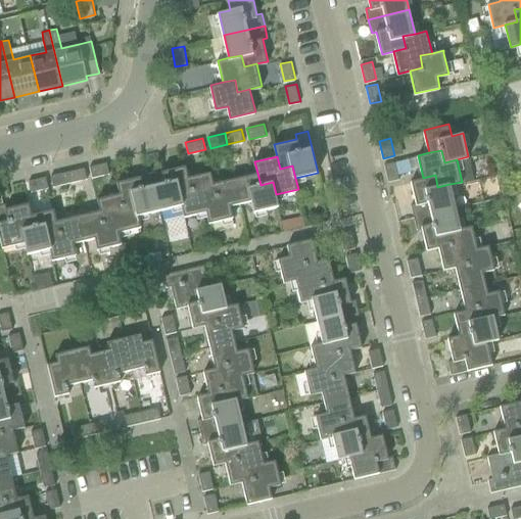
[(107,160),(90,164),(92,176),(109,172),(107,160)]
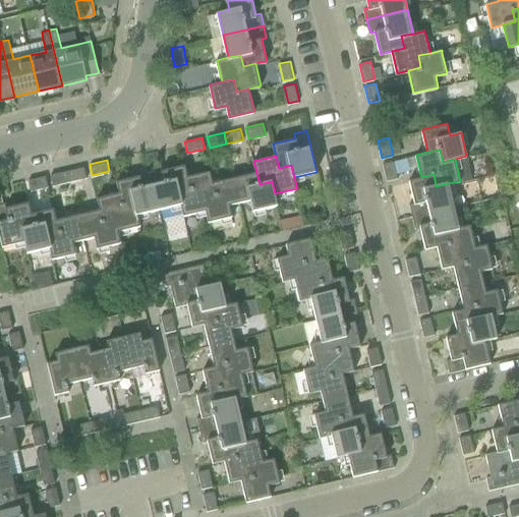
[(387,179),(398,177),(394,160),(383,163),(387,179)]
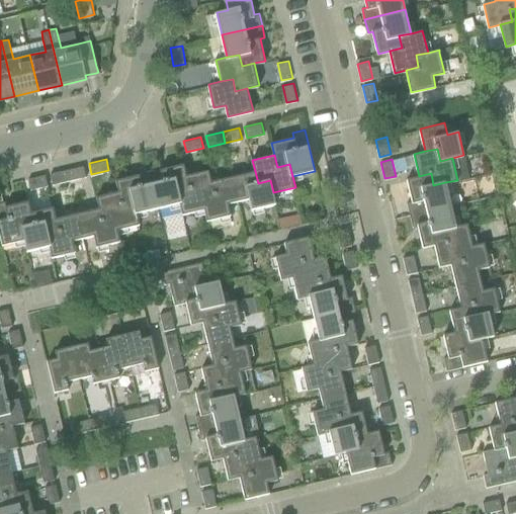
[(161,164),(149,167),(159,207),(180,202),(177,190),(189,187),(187,175),(184,164),(162,169),(161,164)]
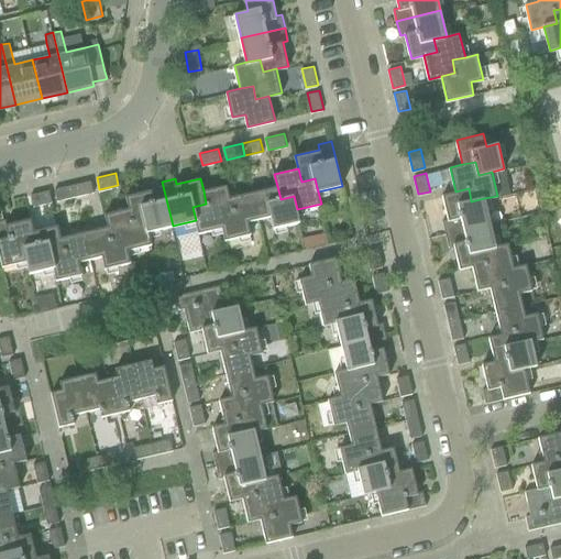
[(91,179),(74,183),(76,195),(95,192),(91,179)]
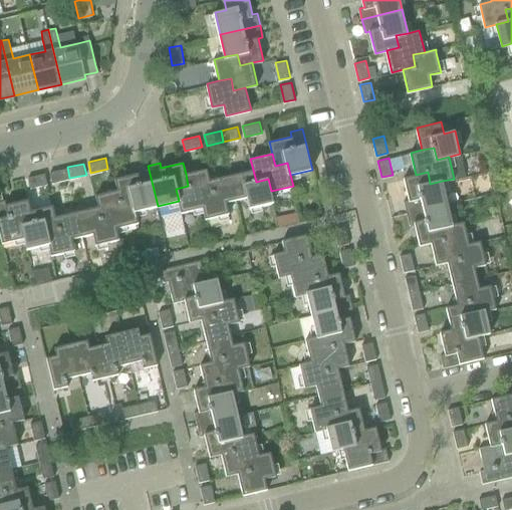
[(115,179),(118,190),(120,202),(134,199),(137,211),(158,206),(148,166),(137,168),(138,173),(115,179)]
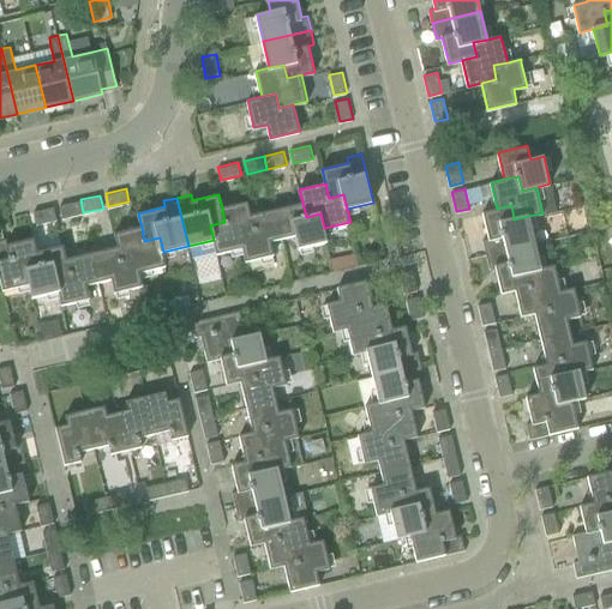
[(83,212),(81,199),(60,204),(64,217),(83,212)]
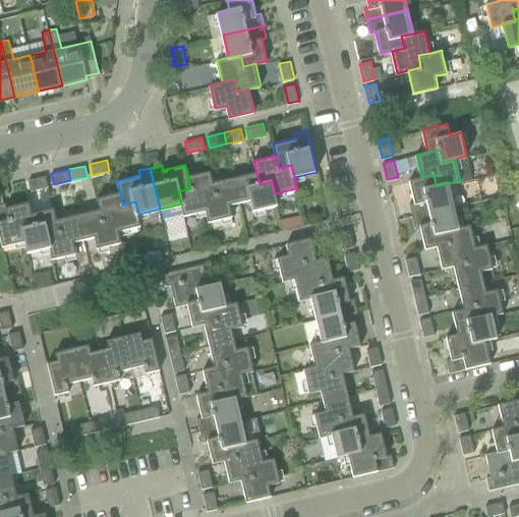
[(210,171),(188,176),(190,188),(178,191),(181,204),(184,215),(207,210),(204,197),(216,194),(213,183),(210,171)]
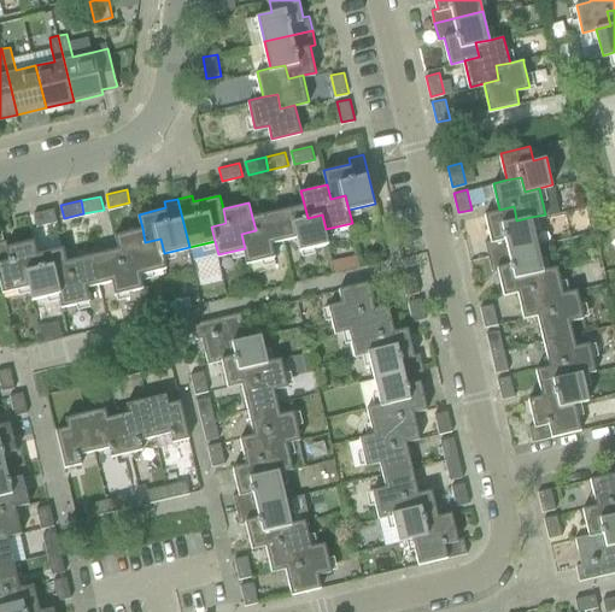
[(304,204),(277,211),(285,239),(298,235),(300,249),(329,242),(326,229),(322,215),(308,218),(304,204)]
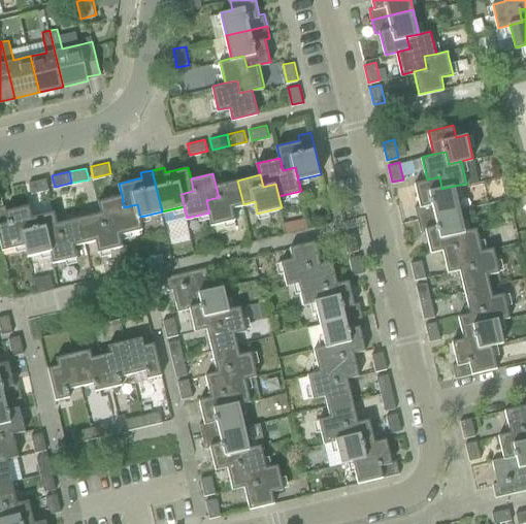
[(416,205),(419,218),(459,208),(454,186),(441,189),(439,176),(427,179),(416,182),(421,204),(416,205)]
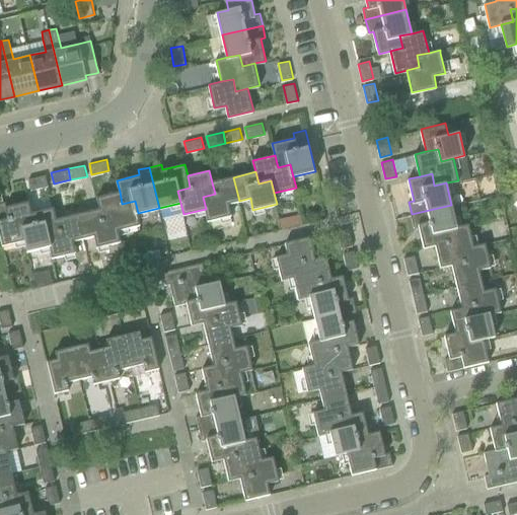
[(46,174),(28,178),(31,189),(49,185),(46,174)]
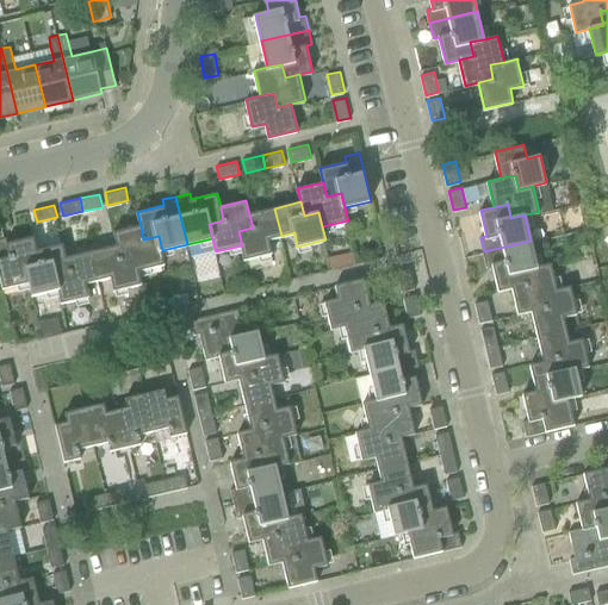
[(274,209),(249,214),(253,228),(239,231),(242,245),(244,259),(273,253),(270,238),(281,236),(274,209)]
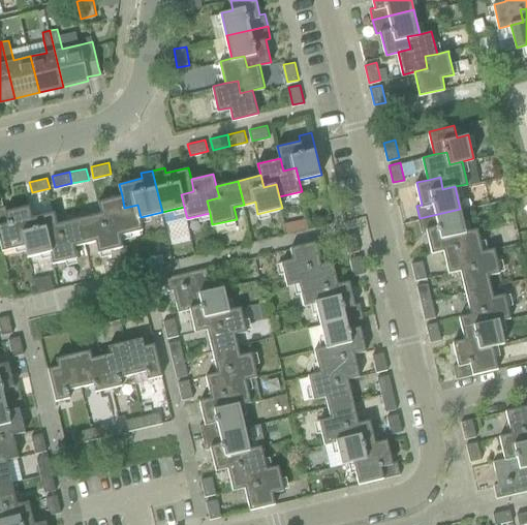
[(99,201),(101,213),(104,225),(118,222),(121,234),(143,228),(141,217),(137,205),(124,208),(122,195),(99,201)]
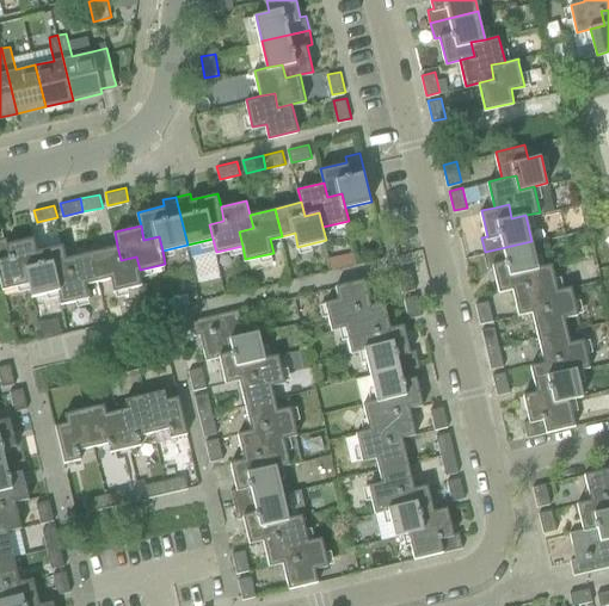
[(0,273),(4,288),(30,282),(26,267),(41,264),(37,251),(34,236),(8,242),(6,236),(0,237),(0,273)]
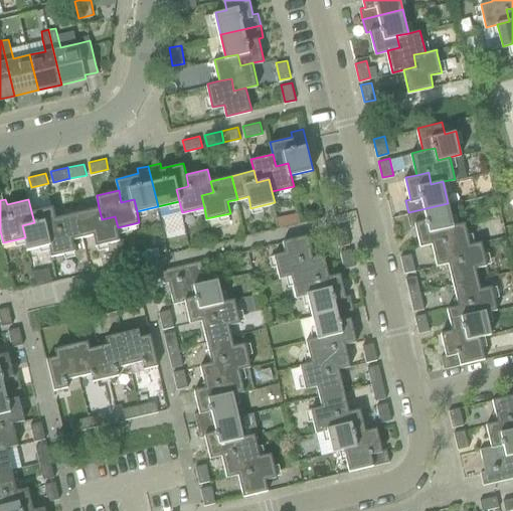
[(421,244),(433,242),(444,239),(442,227),(453,224),(448,203),(408,212),(410,224),(415,222),(421,244)]
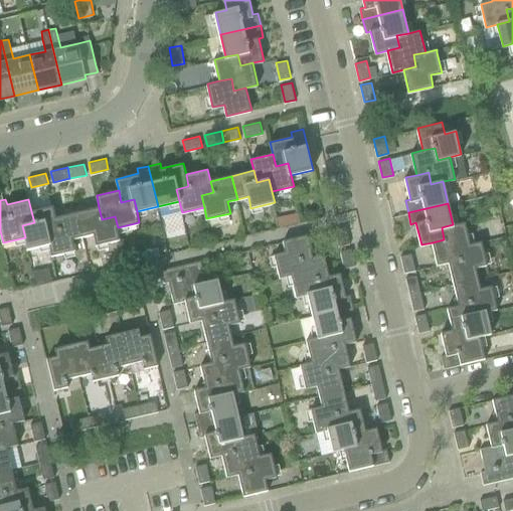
[(28,248),(49,243),(47,231),(58,229),(56,217),(53,206),(31,211),(34,222),(22,225),(25,237),(28,248)]
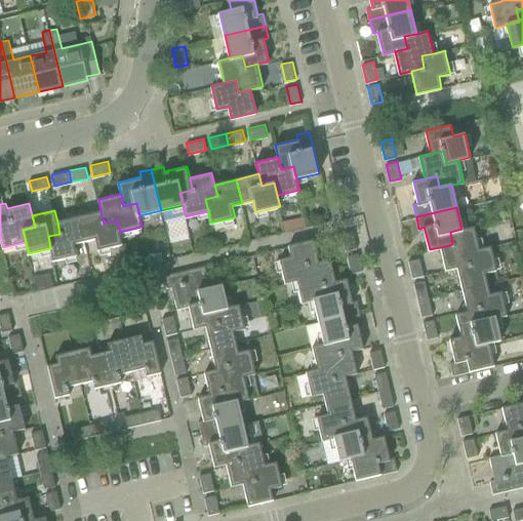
[(101,211),(79,216),(84,240),(95,238),(98,249),(122,244),(120,232),(117,221),(104,224),(101,211)]
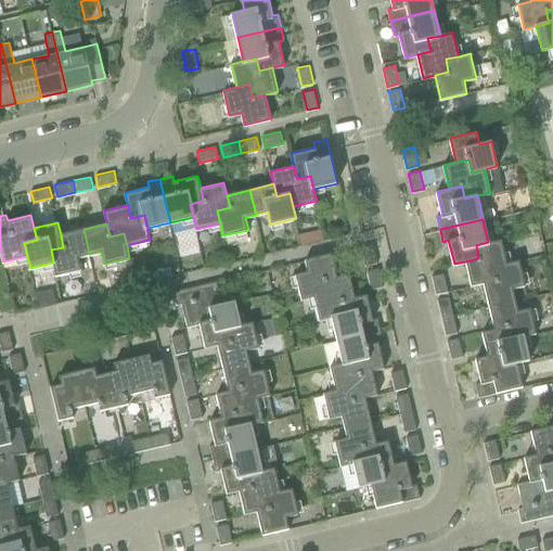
[(51,250),(53,263),(56,274),(81,269),(78,257),(89,254),(84,229),(61,234),(63,247),(51,250)]
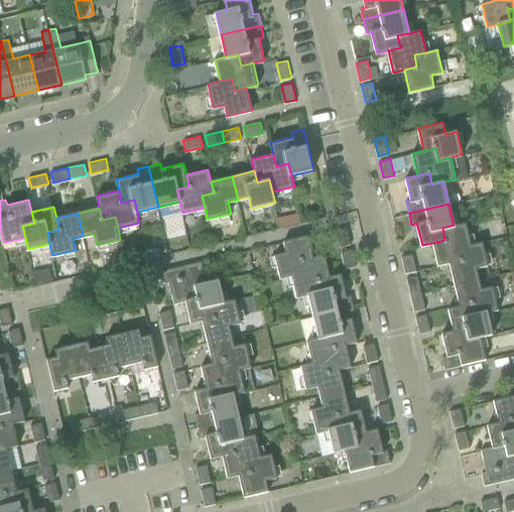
[(288,215),(278,217),(280,227),(290,224),(288,215)]
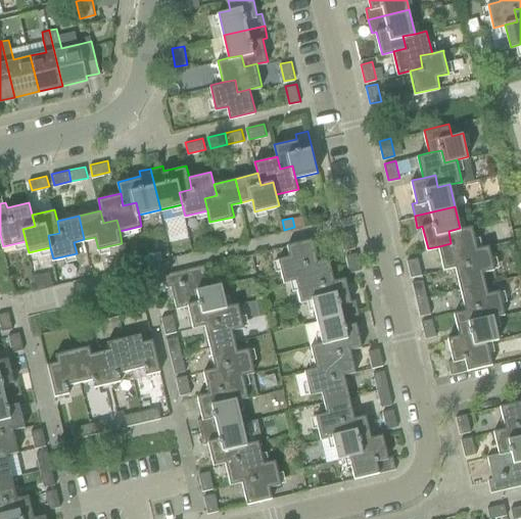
[(444,268),(456,266),(468,263),(465,250),(477,247),(472,225),(460,228),(448,231),(451,243),(439,246),(444,268)]
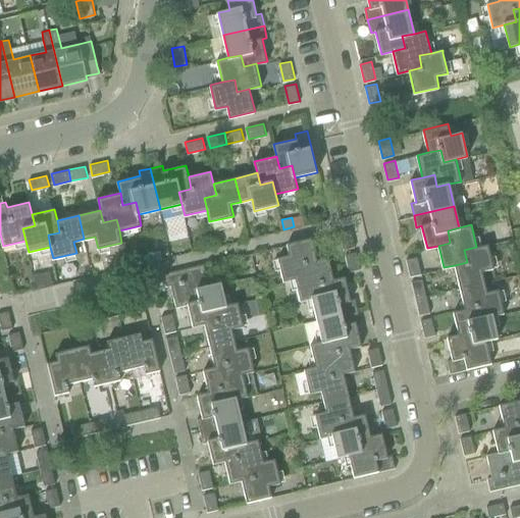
[(355,246),(355,242),(352,228),(351,228),(340,230),(344,249),(355,246)]
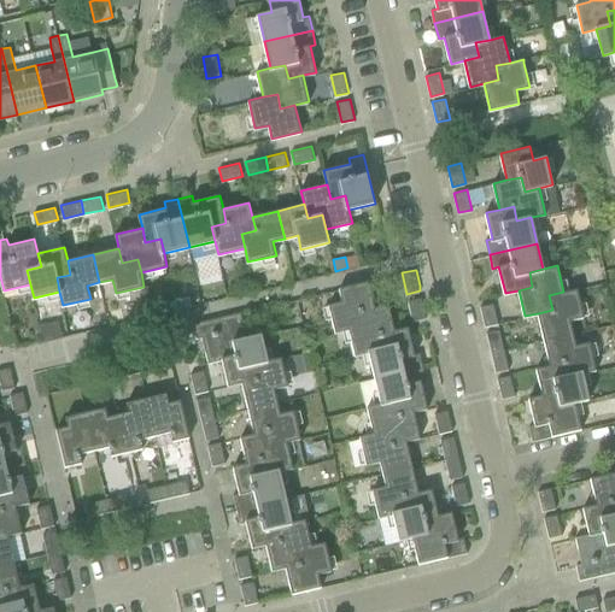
[(375,307),(369,282),(369,281),(339,287),(343,301),(331,304),(337,331),(350,329),(364,325),(361,311),(375,307)]
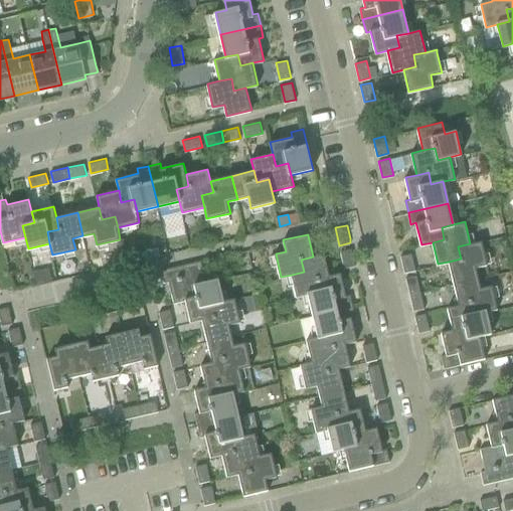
[(449,262),(454,283),(478,277),(475,267),(486,264),(481,240),(470,243),(458,246),(461,259),(449,262)]
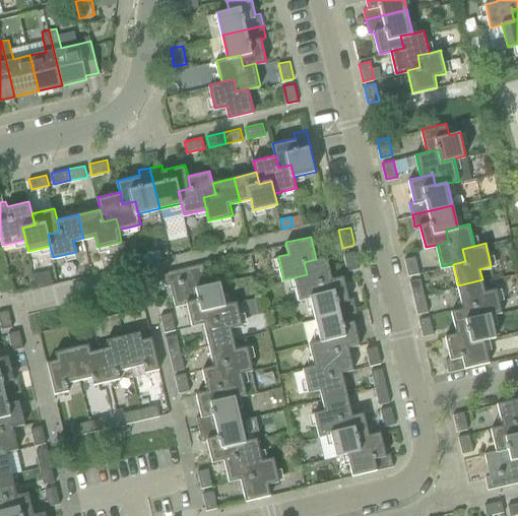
[(359,267),(355,250),(344,252),(348,269),(359,267)]
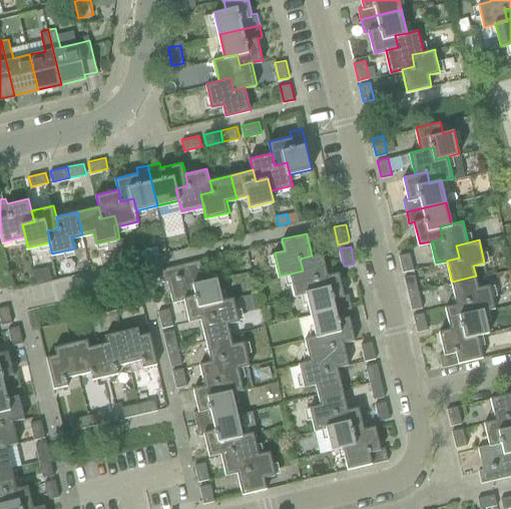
[(404,271),(414,269),(410,251),(400,253),(404,271)]
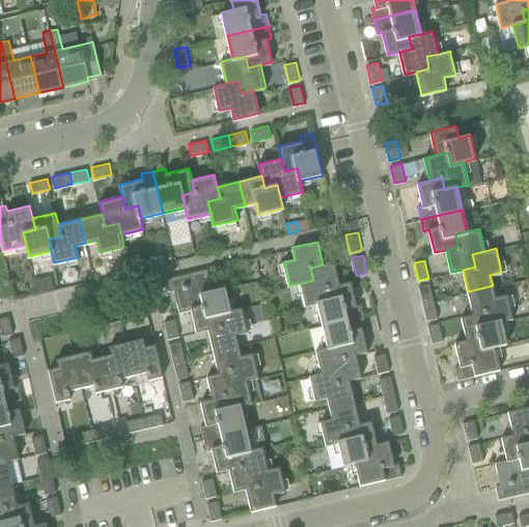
[(306,305),(317,303),(330,300),(327,287),(339,284),(334,262),(323,265),(310,268),(313,280),(301,283),(306,305)]
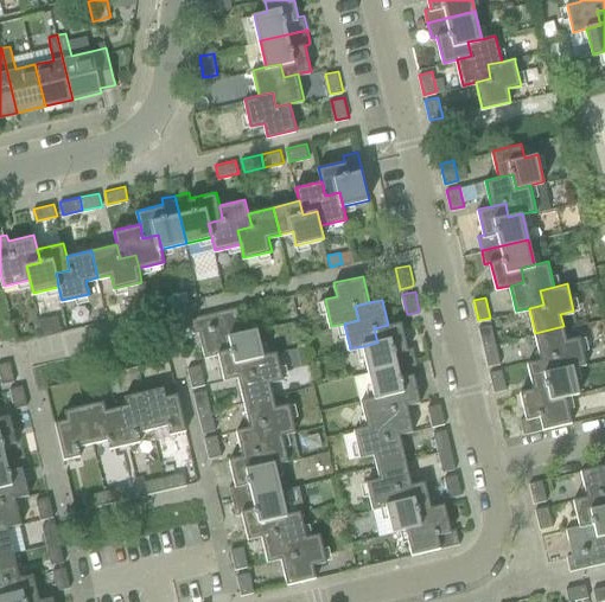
[(190,316),(193,330),(193,332),(199,331),(205,357),(220,353),(234,350),(230,335),(244,333),(239,306),(190,316)]
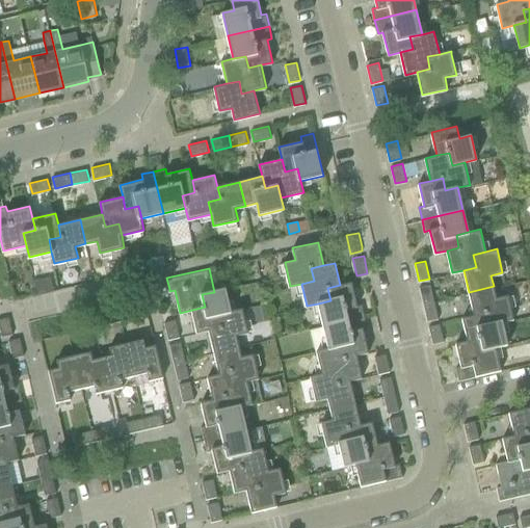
[(318,304),(323,325),(365,316),(363,304),(358,305),(352,282),(340,285),(327,288),(330,300),(318,304)]
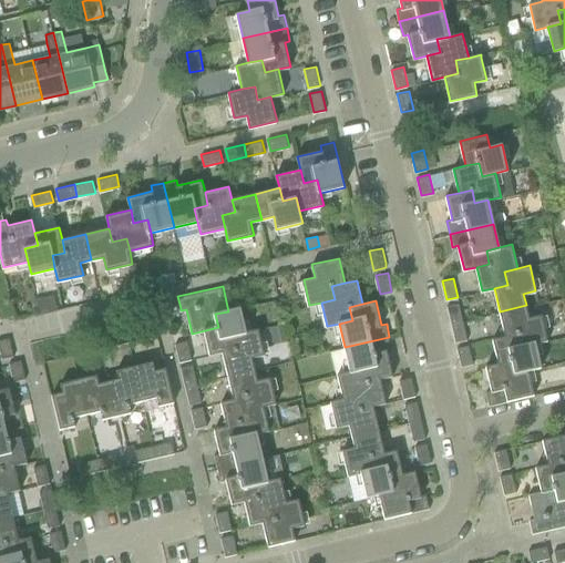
[(452,324),(463,320),(460,302),(448,305),(452,324)]
